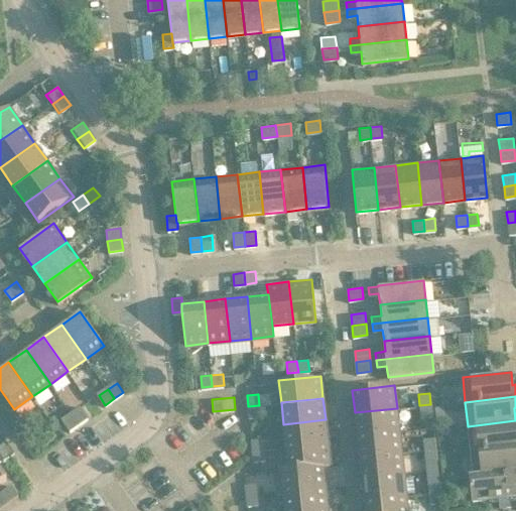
[(430,404),(419,405),(421,416),(432,415),(430,404)]
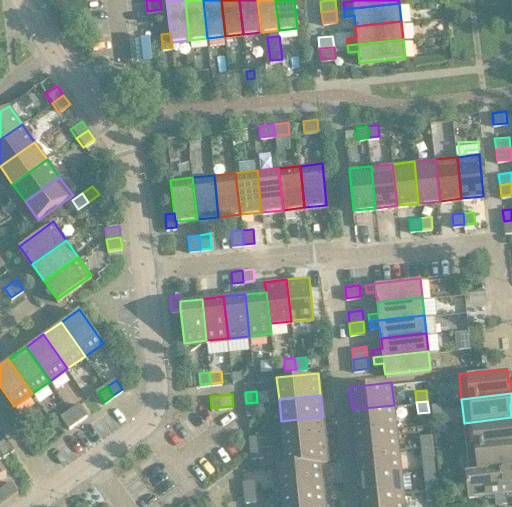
[(258,413),(257,402),(246,403),(247,414),(258,413)]
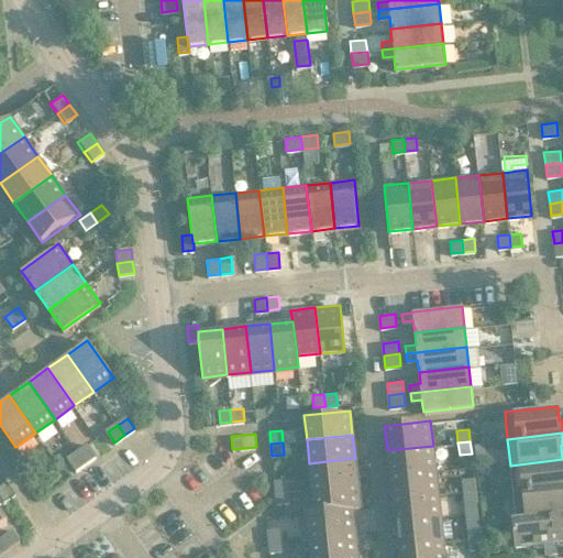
[(78,452),(86,462),(96,456),(88,446),(78,452)]
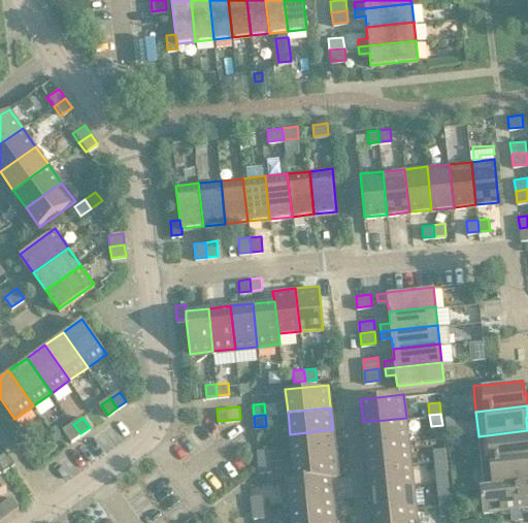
[(363,422),(365,444),(408,439),(406,418),(363,422)]
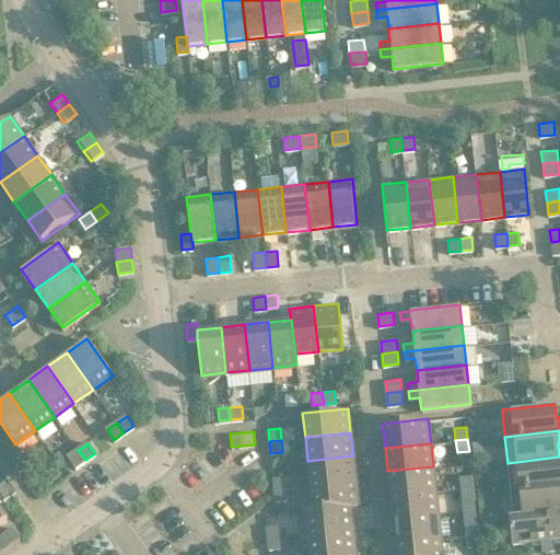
[(85,460),(78,450),(68,457),(76,467),(85,460)]
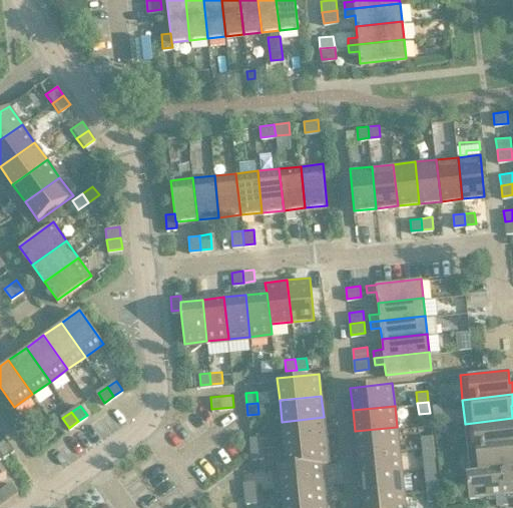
[(282,422),(284,443),(326,439),(324,417),(282,422)]
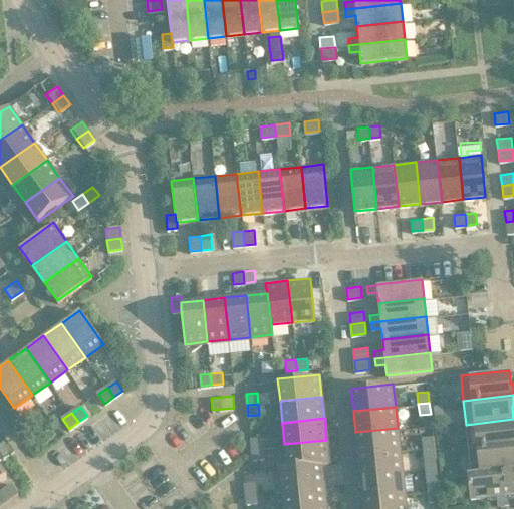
[(466,425),(469,448),(513,443),(513,420),(513,419),(466,425)]
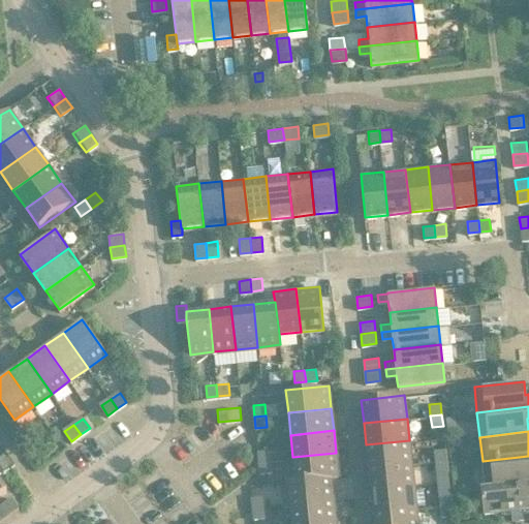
[(366,444),(368,467),(411,462),(409,440),(366,444)]
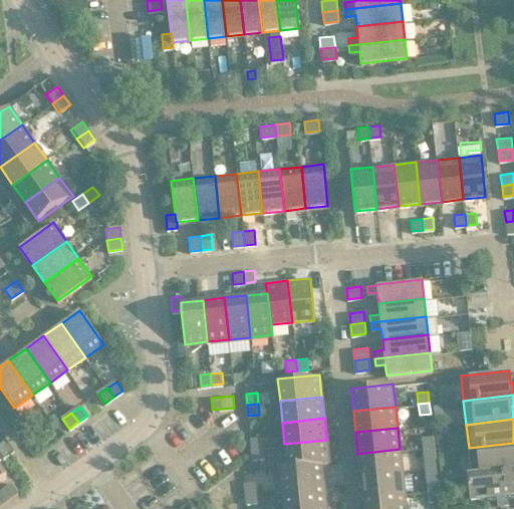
[(422,436),(423,447),(434,446),(433,435),(422,436)]
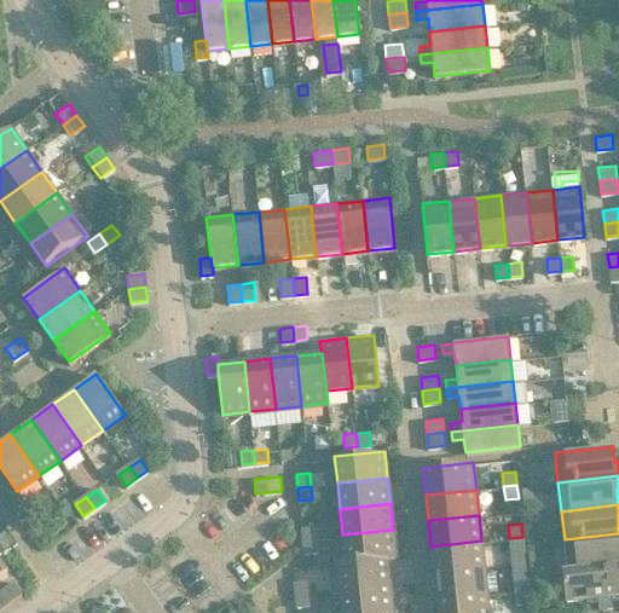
[(304,539),(317,538),(316,525),(301,526),(304,539)]
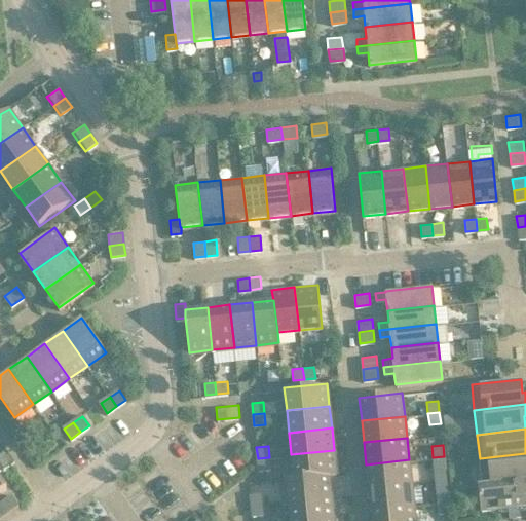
[(291,454),(294,476),(294,477),(329,473),(329,474),(336,473),(334,450),(291,454)]
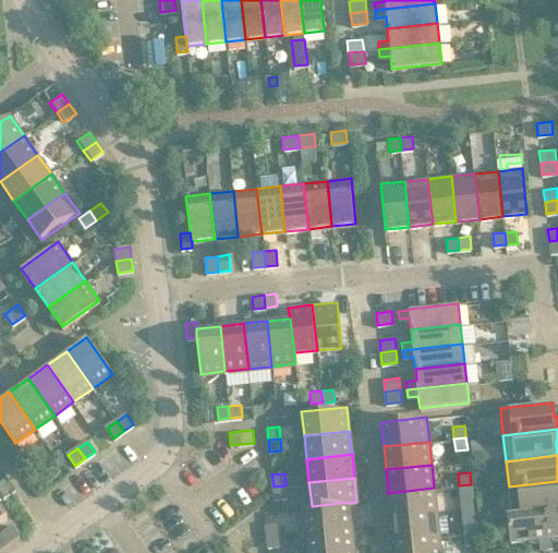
[(511,513),(542,509),(557,507),(557,481),(509,487),(511,513)]
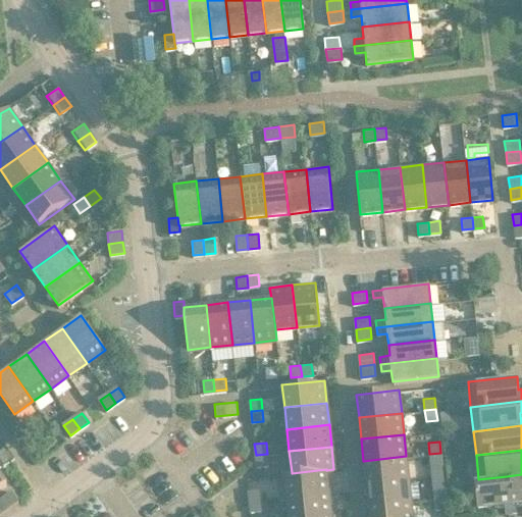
[(440,453),(429,454),(430,465),(441,464),(440,453)]
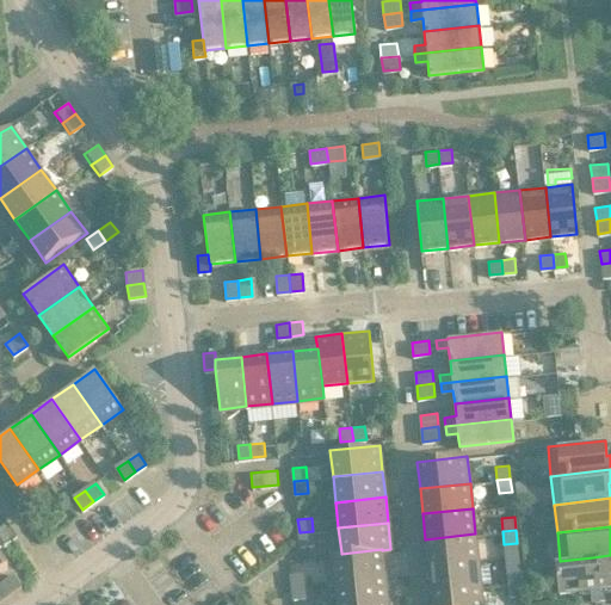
[(314,544),(313,531),(300,532),(301,545),(314,544)]
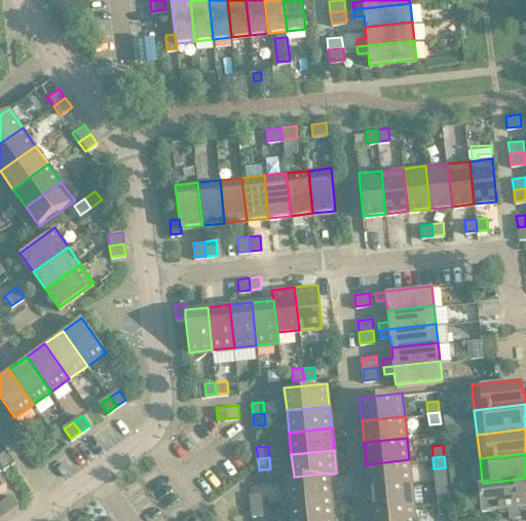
[(411,482),(409,459),(366,464),(369,486),(411,482)]
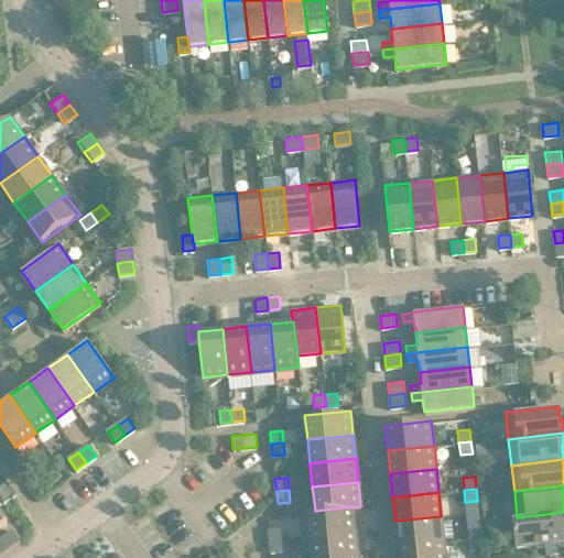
[(355,529),(353,507),(353,506),(315,511),(315,510),(306,511),(310,535),(355,529)]
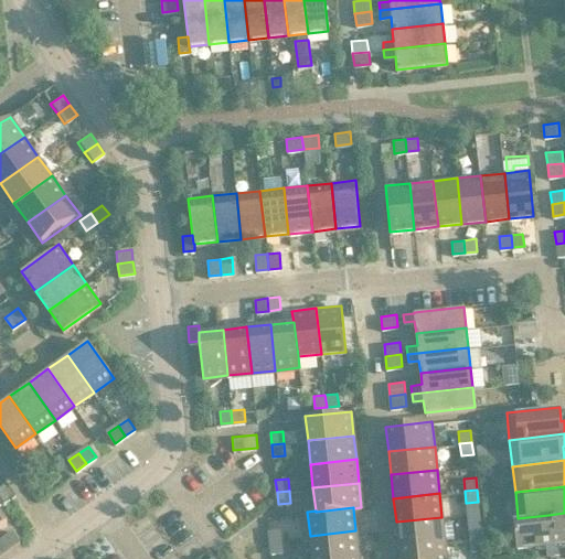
[(564,513),(548,515),(552,543),(558,541),(564,540),(564,513)]
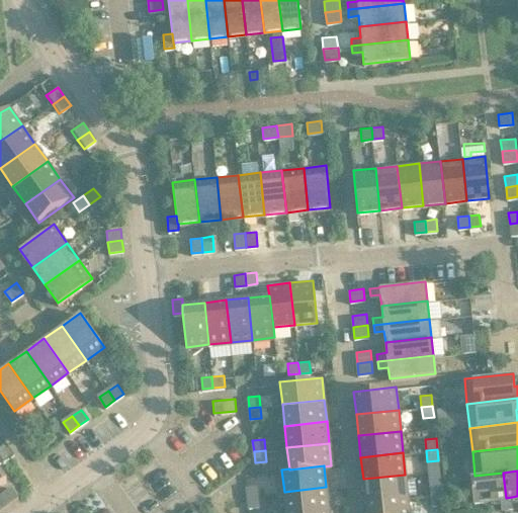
[(513,507),(512,497),(506,498),(503,473),(475,476),(470,476),(473,501),(500,498),(502,509),(513,507)]
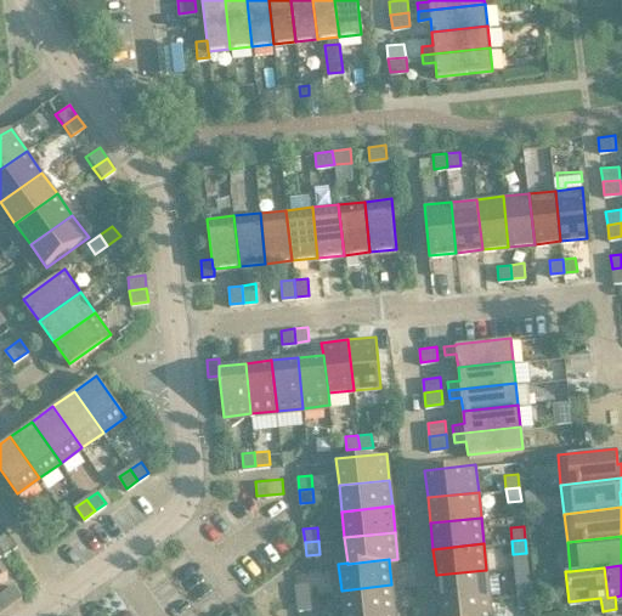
[(490,595),(486,570),(436,575),(439,602),(490,595)]
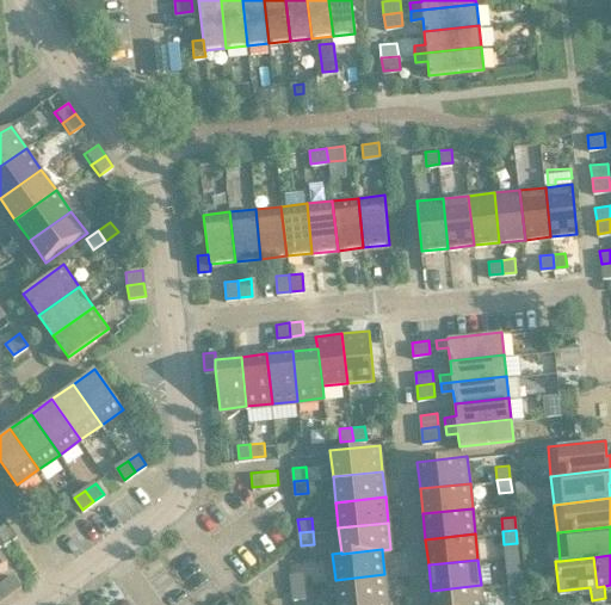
[(506,569),(508,582),(522,581),(519,568),(506,569)]
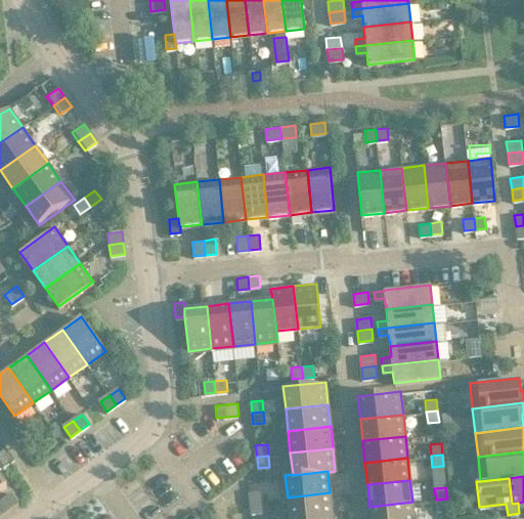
[(250,502),(261,501),(260,489),(249,490),(250,502)]
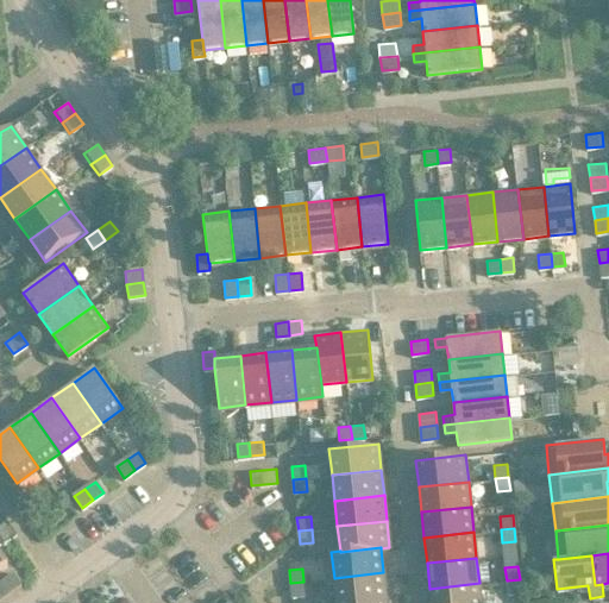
[(12,571),(1,579),(8,589),(20,582),(12,571)]
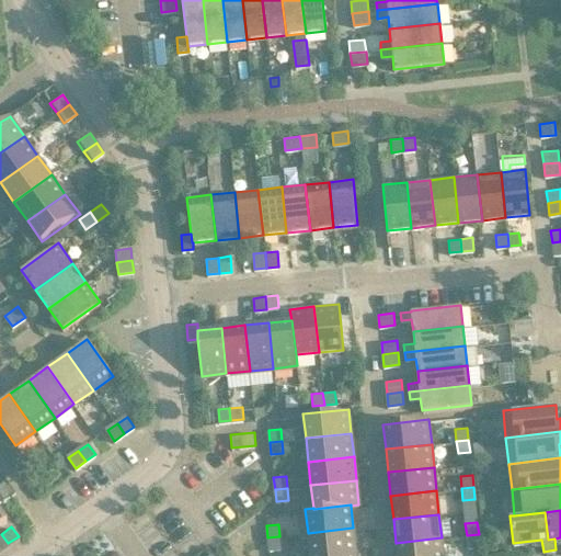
[(316,555),(356,552),(353,528),(308,533),(310,555),(316,555)]
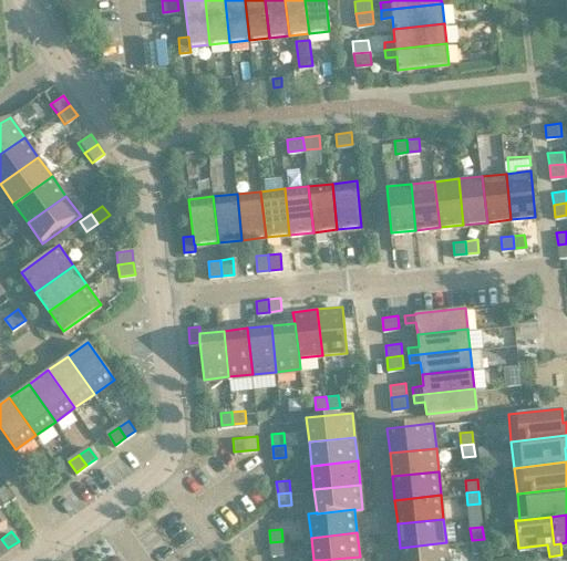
[(484,539),(472,540),(473,552),(485,551),(484,539)]
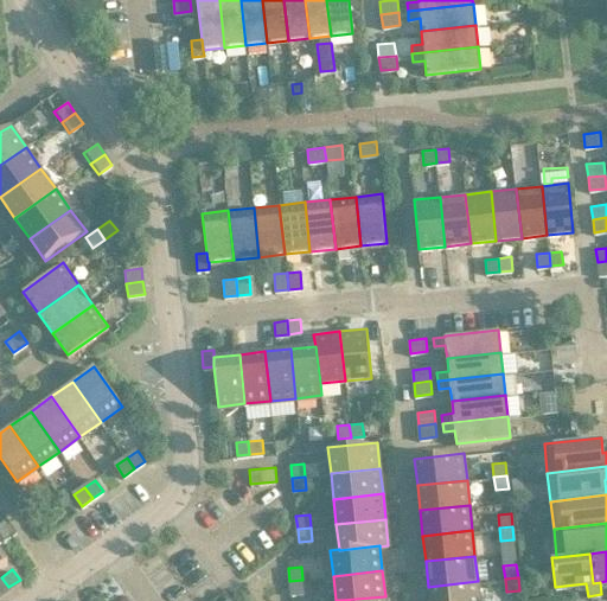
[(305,593),(302,580),(289,581),(291,594),(305,593)]
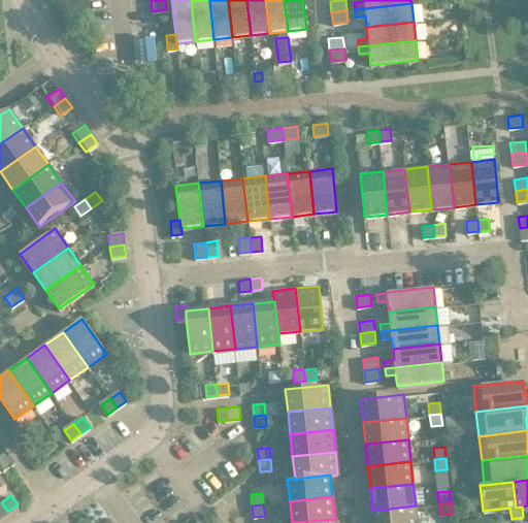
[(417,522),(416,505),(372,511),(373,522),(417,522)]
